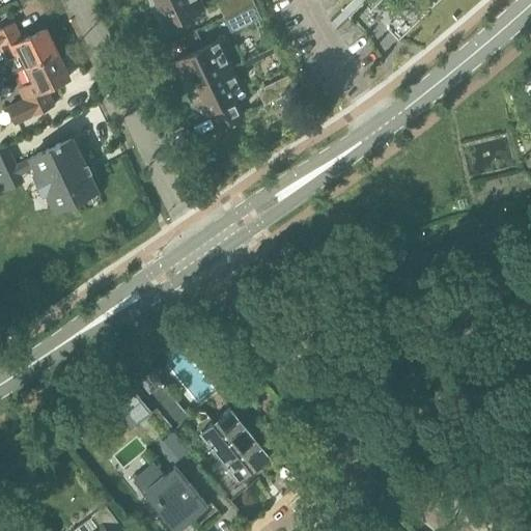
[(200,0),(149,0),(164,28),(204,8),(200,0)]
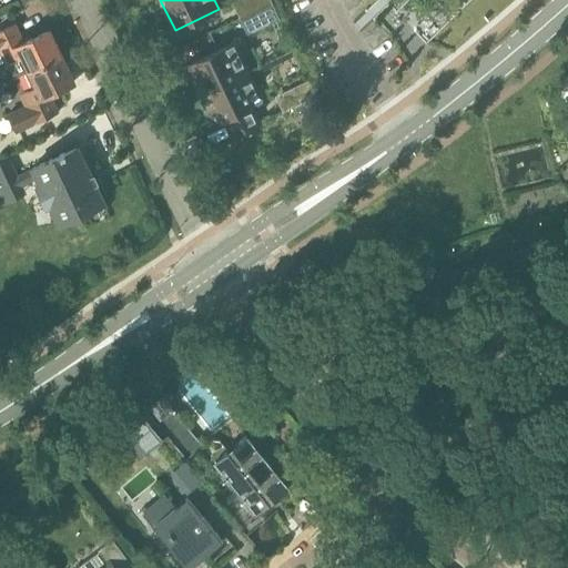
[(240,19),(272,3),(270,0),(237,0),(232,2),(240,19)]
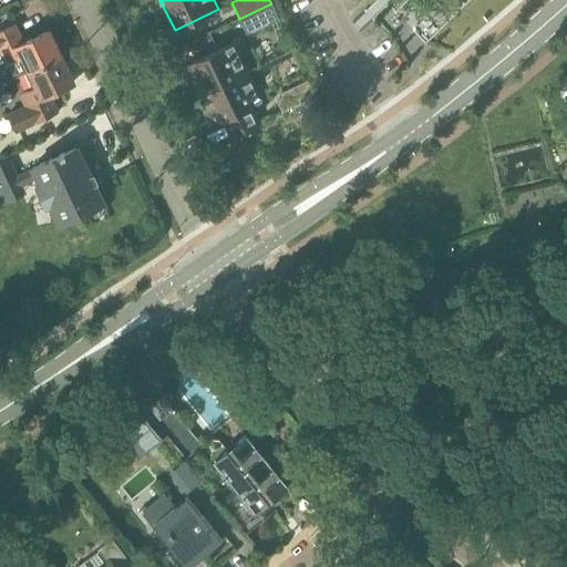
[(271,3),(239,19),(247,35),(279,20),(271,3)]
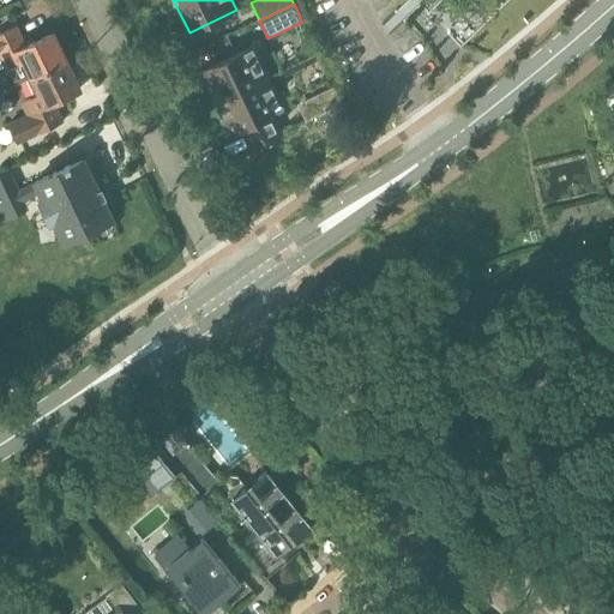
[(34,77),(68,60),(55,32),(28,44),(19,25),(0,34),(0,72),(11,67),(19,84),(34,77)]
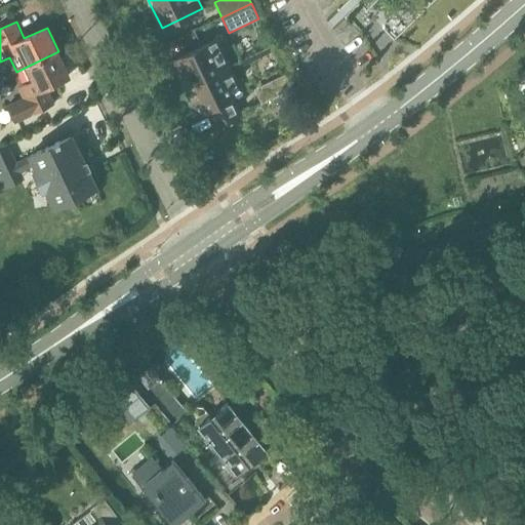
[(177,69),(187,87),(230,68),(216,39),(179,56),(184,66),(177,69)]
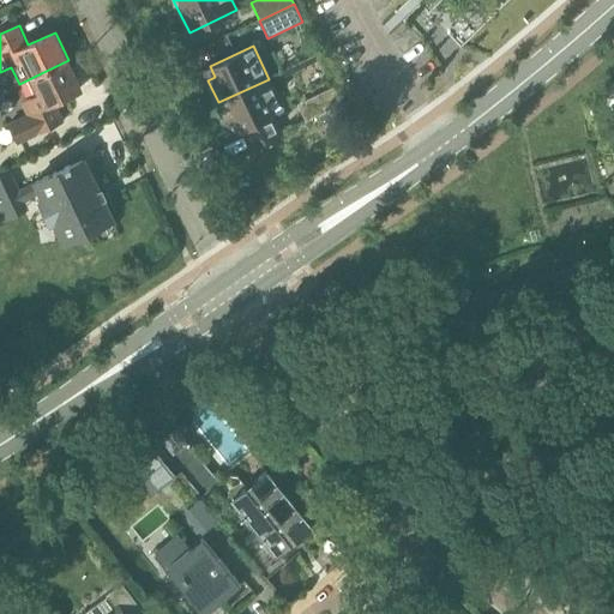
[(83,89),(68,60),(34,77),(42,94),(35,97),(41,110),(8,125),(17,143),(65,120),(55,102),(83,89)]
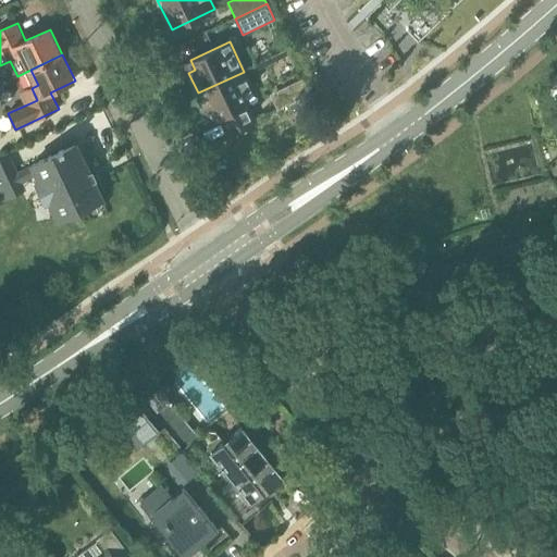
[(219,119),(222,116),(231,134),(256,121),(244,96),(246,95),(245,94),(252,89),(244,72),(198,93),(207,112),(214,109),(219,119)]
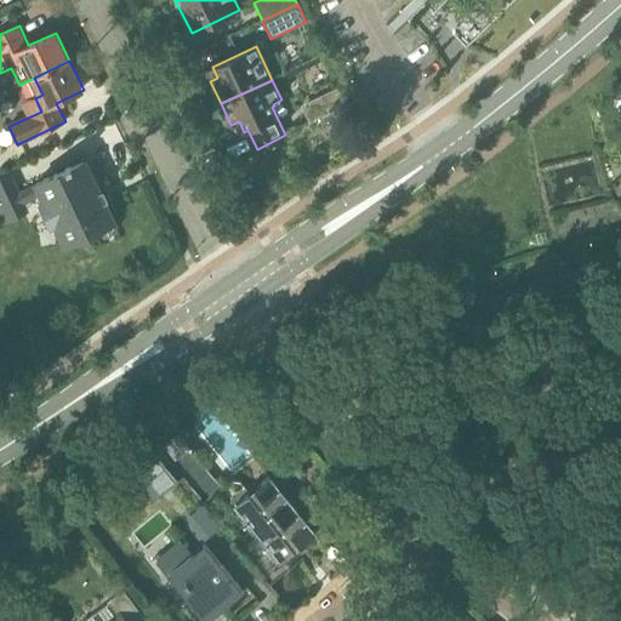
[(345,106),(337,89),(336,87),(300,106),(308,123),(345,106)]
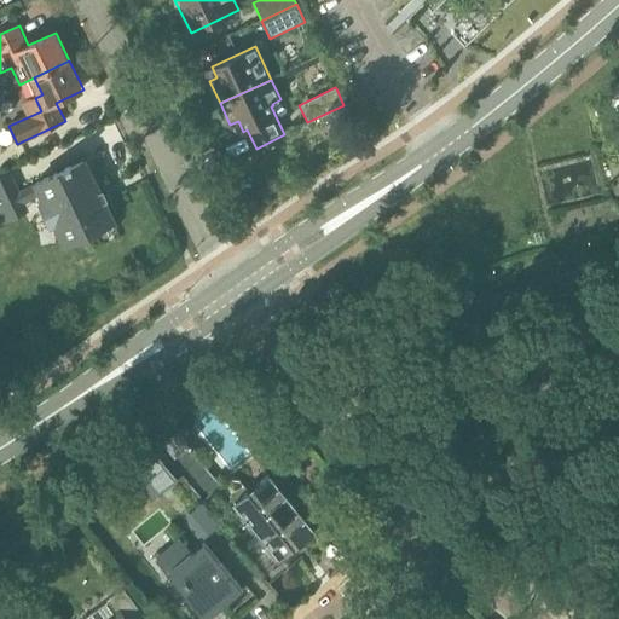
[(18,192),(18,191),(17,191),(22,203),(24,202),(23,202),(41,194),(45,200),(39,203),(51,226),(56,224),(65,243),(113,221),(103,202),(108,200),(103,189),(98,191),(84,160),(70,166),(70,165),(65,167),(65,168),(36,183),(36,184),(18,192)]
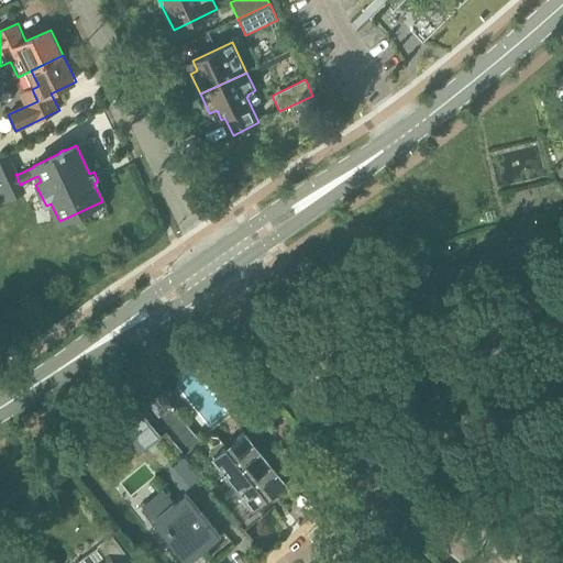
[(9,158),(0,163),(0,181),(15,174),(17,174),(9,158)]
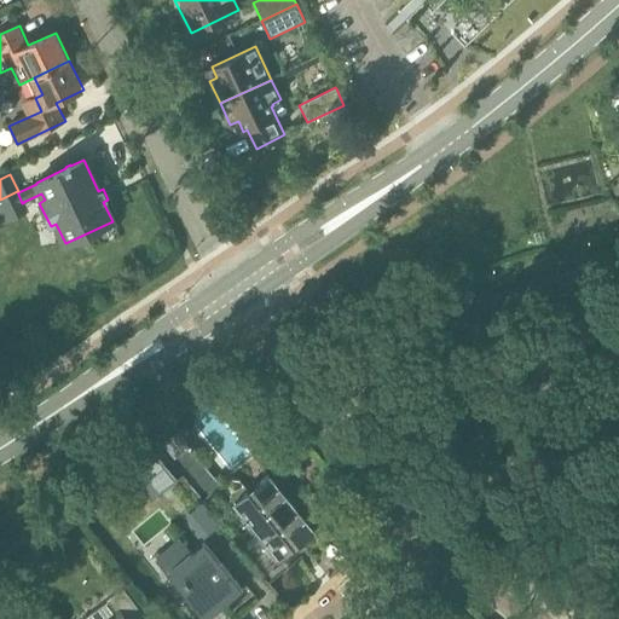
[(226,484),(219,484),(161,412),(143,428),(202,503),(215,492),(223,502),(233,503),(262,538),(243,554),(265,580),(284,563),(281,559),(313,532),(267,475),(248,491),(239,480),(231,479),(226,484)]
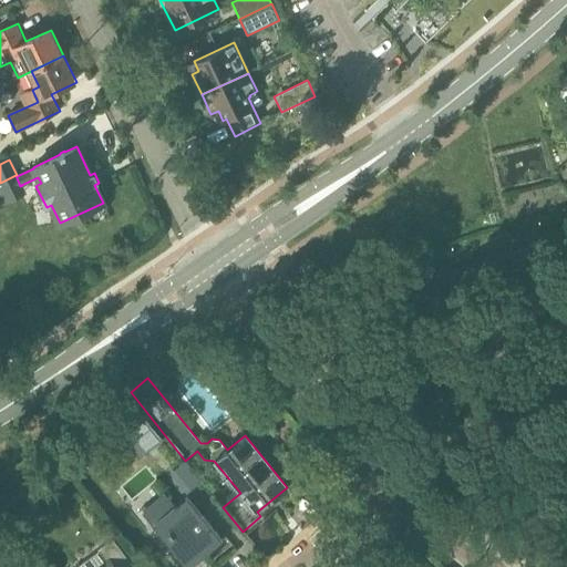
[(113,424),(140,457),(165,437),(164,436),(161,439),(136,408),(138,405),(137,404),(113,424)]
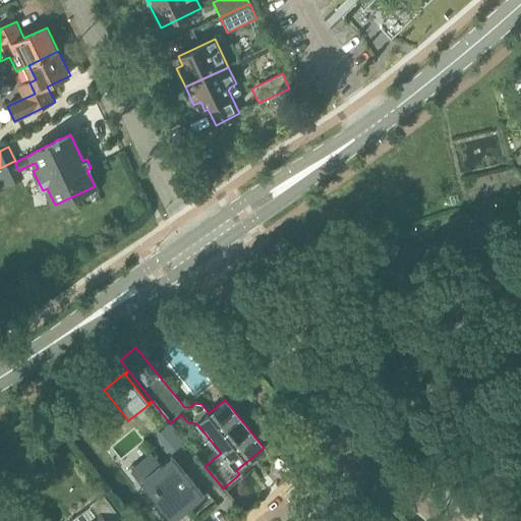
[(172,520),(204,496),(171,456),(139,482),(170,520),(172,520)]
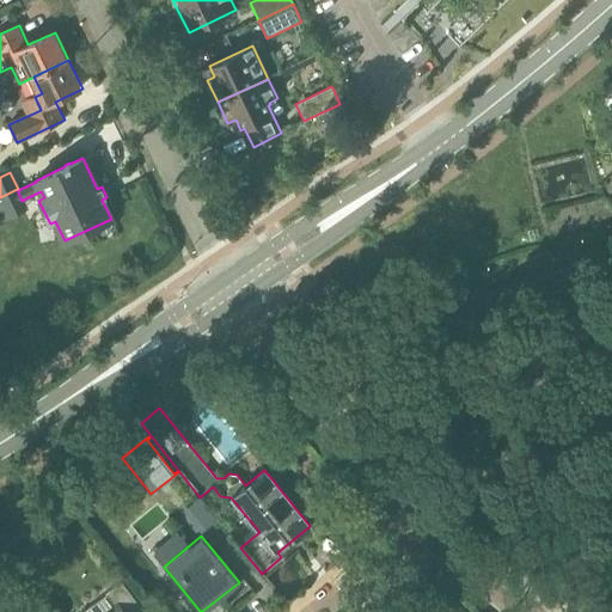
[(142,611),(121,582),(105,594),(116,607),(109,611),(142,611)]
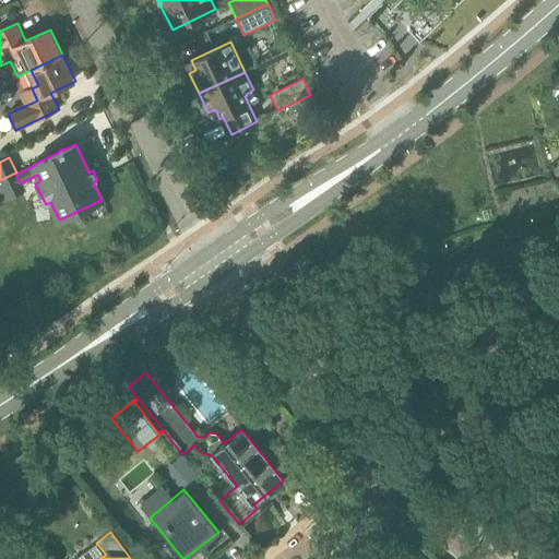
[(30,558),(19,545),(6,555),(2,557),(3,558),(30,558)]
